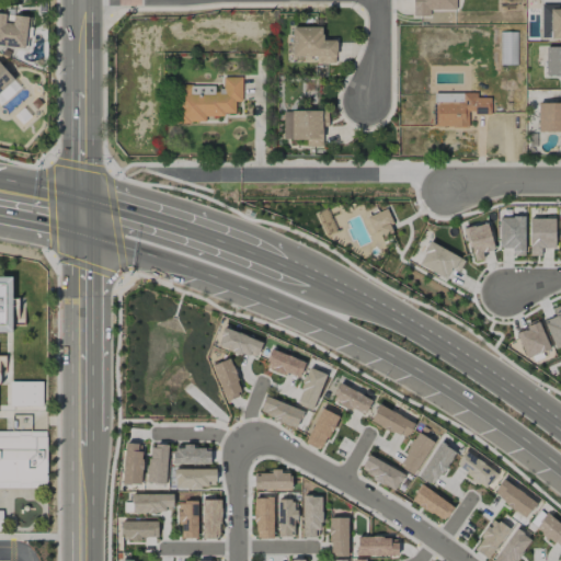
[(413,0),(414,16),(430,15),(430,10),(456,10),(455,0),(413,0)]
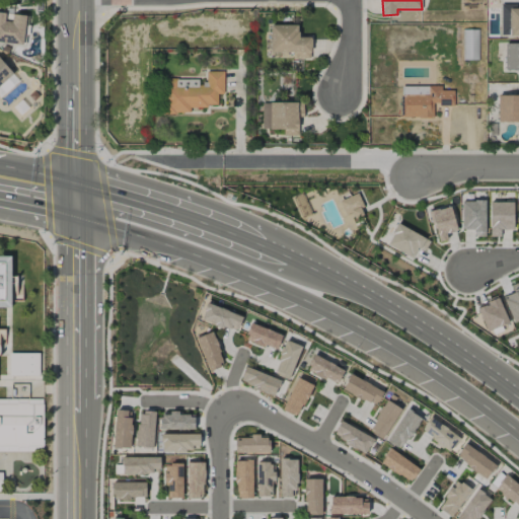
[(518,8),(510,8),(509,35),(518,34),(518,8)]
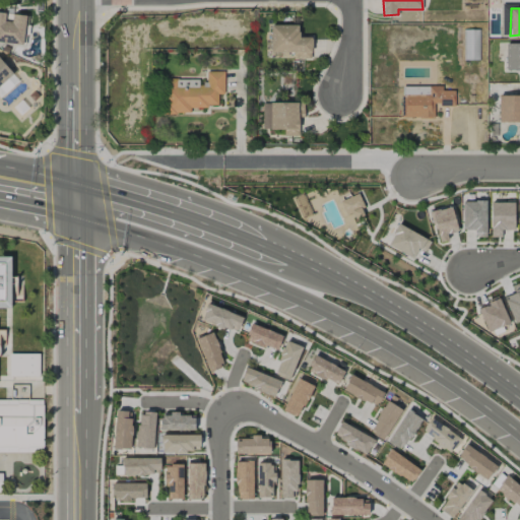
[(0,43),(23,45),(25,14),(0,12),(0,43)]
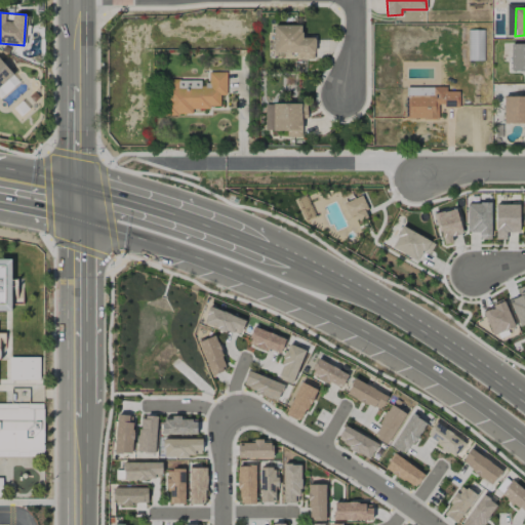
[(297,53),(297,58),(314,59),(315,37),(301,37),(301,26),(274,25),(273,53),(297,53)]
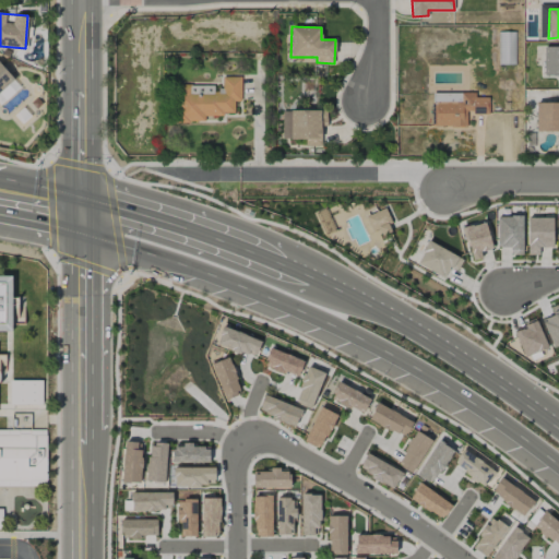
[(558,46),(544,46),(543,75),(558,75),(558,46)]
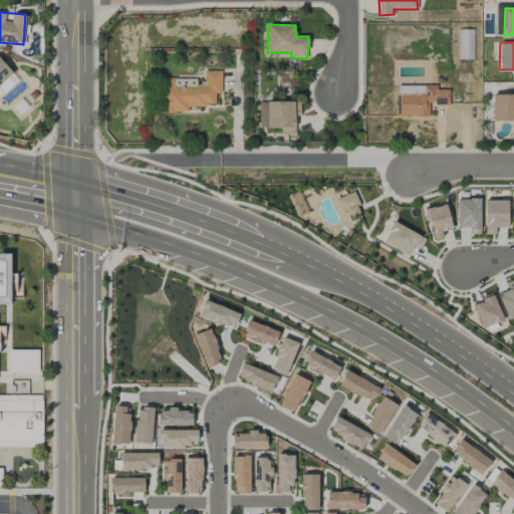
[(0,84),(12,74),(0,61),(0,84)]
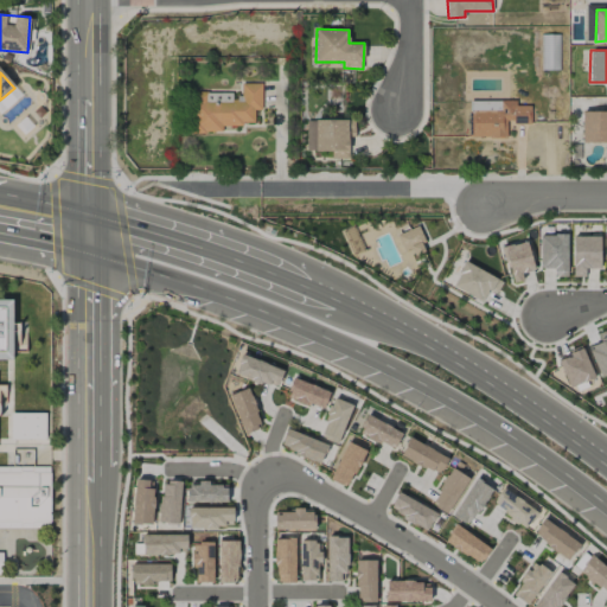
[(192,91),(191,132),(222,133),(222,125),(254,125),(254,110),(261,110),(261,83),(242,83),(242,102),(232,101),(232,93),(192,91)]
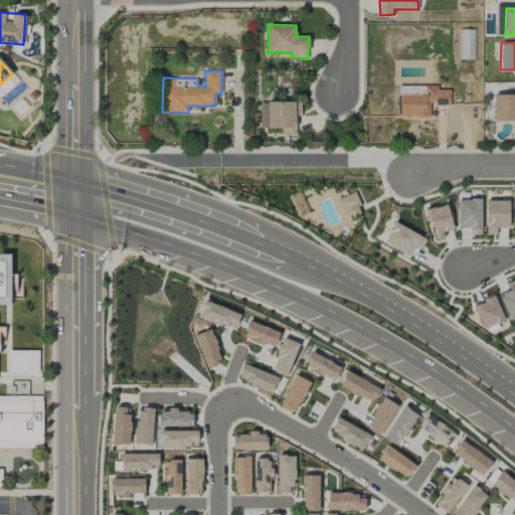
[(399,117),(430,117),(430,105),(450,105),(450,90),(438,90),(438,86),(398,86),(399,117)]
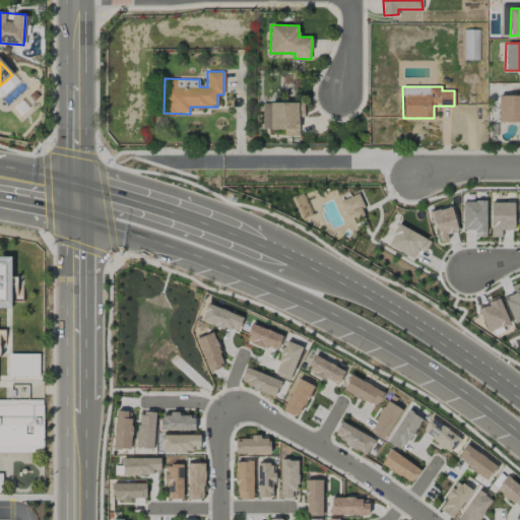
[(519,94),(499,95),(499,123),(519,122),(519,94)]
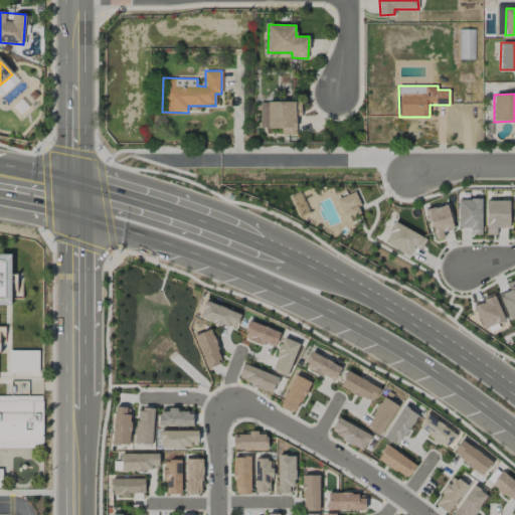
[(296,135),(296,116),(301,116),(301,101),(260,102),(260,129),(281,128),(281,135),(296,135)]
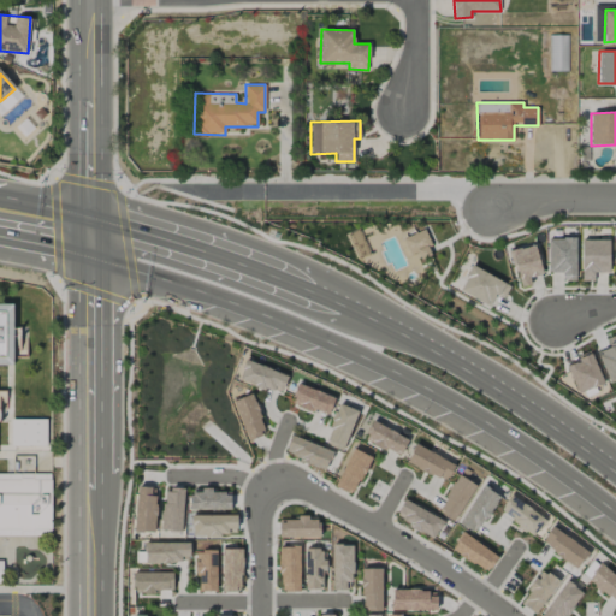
[(403,238),(412,261),(433,254),(425,231),(403,238)]
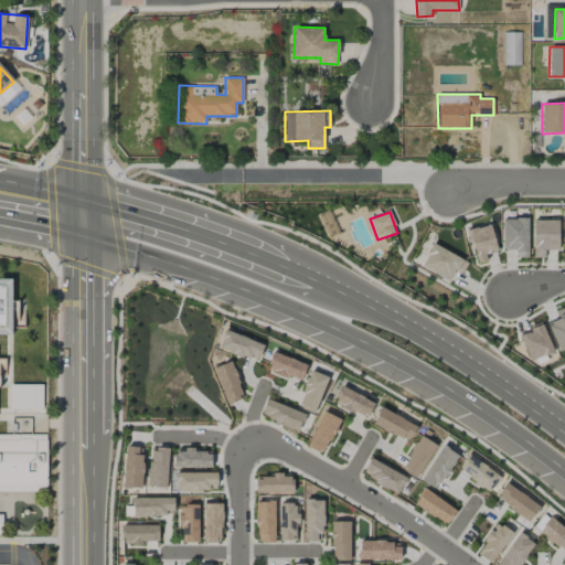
[(529,219),(503,219),(502,249),(515,249),(515,257),(528,258),(529,219)]
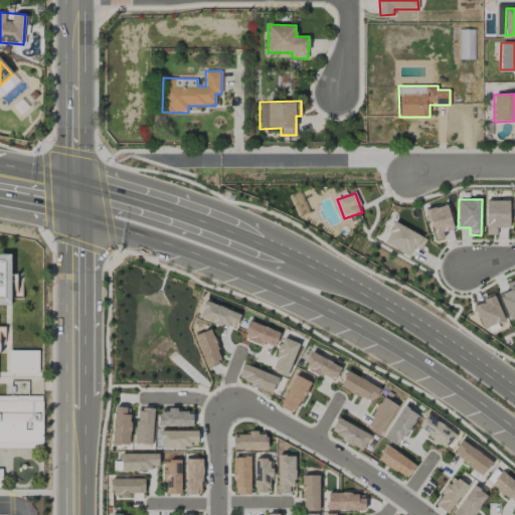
[(509,200),(486,200),(487,235),(497,234),(497,228),(509,227),(509,200)]
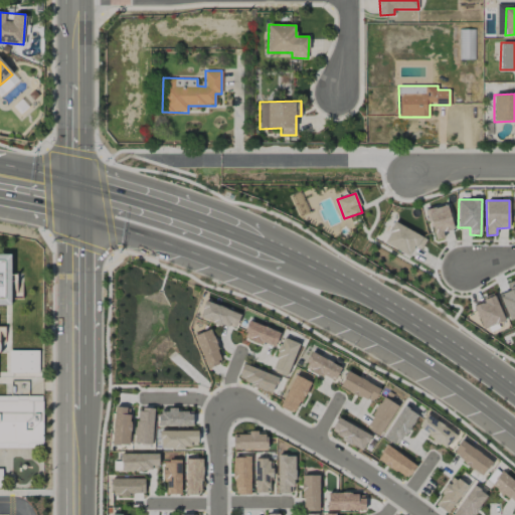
[(425,210),(435,240),(444,237),(443,232),(454,229),(446,204),(425,210)]
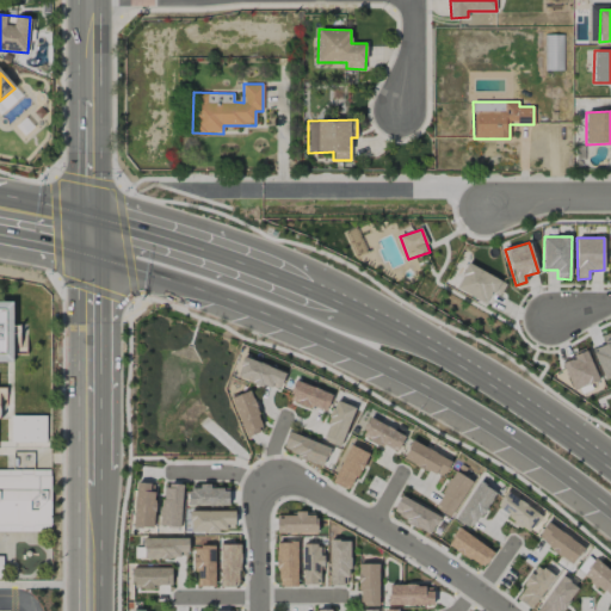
[(506,283),(468,264),(455,289),(485,304),(492,292),(499,296),(506,283)]
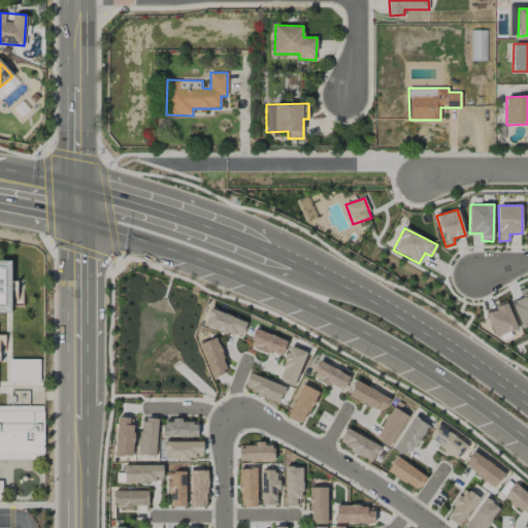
[(0,312),(11,312),(10,260),(0,260),(0,312)]
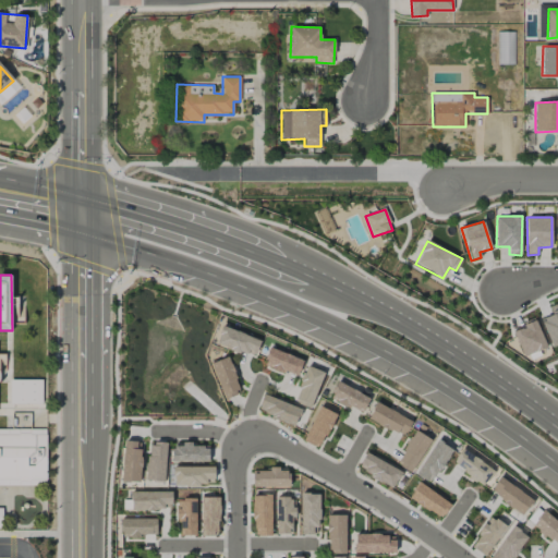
[(546,348),(536,320),(512,329),(522,356),(546,348)]
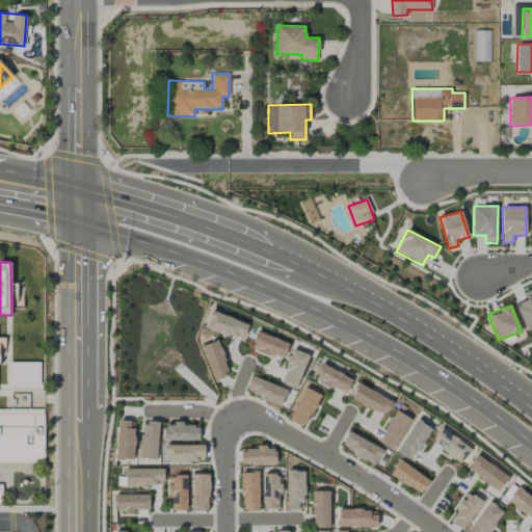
[(206,328),(243,341),(248,323),(211,311),(206,328)]
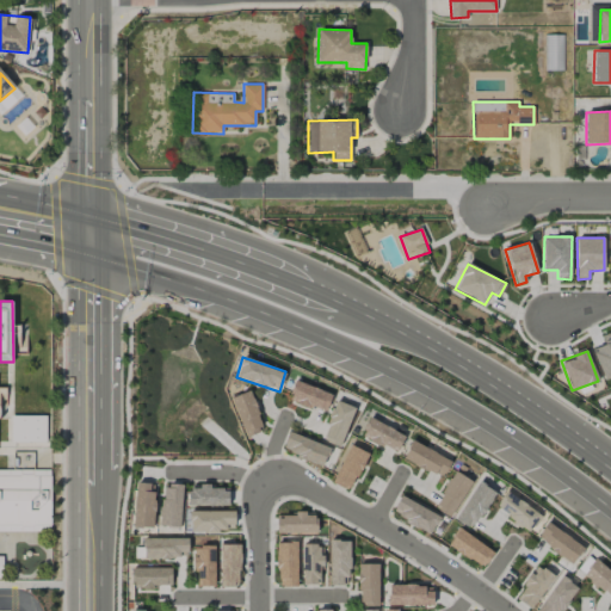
[(288,399),(325,413),(332,394),(295,381),(288,399)]
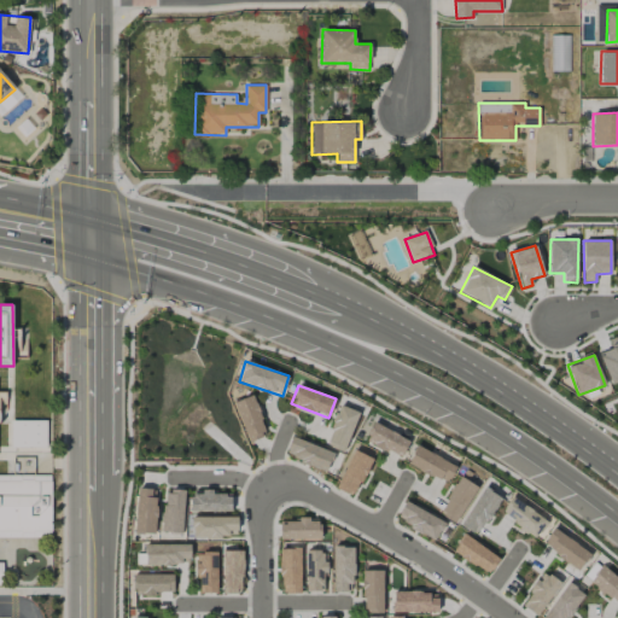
[(249,442),(268,433),(251,395),(233,403),(249,442)]
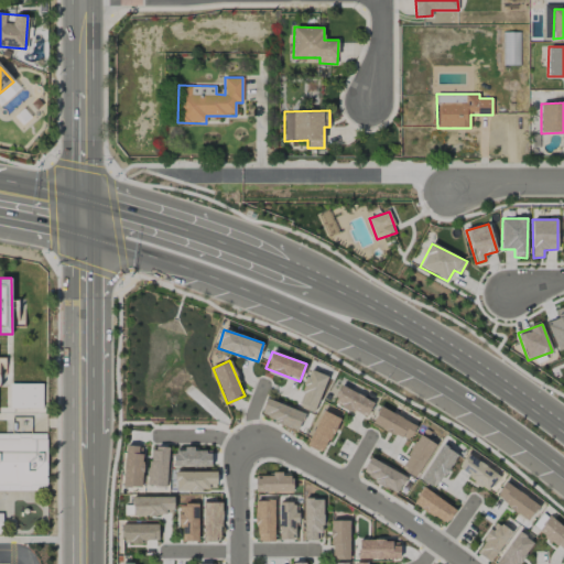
[(313,413),(327,377),(311,369),(295,405),(313,413)]
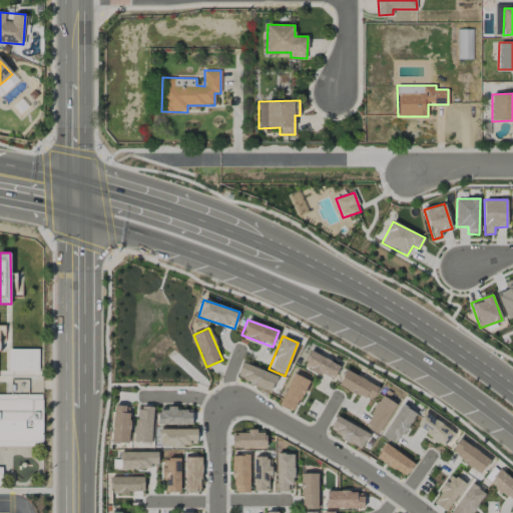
[(38,349),(9,349),(9,372),(39,371),(38,349)]
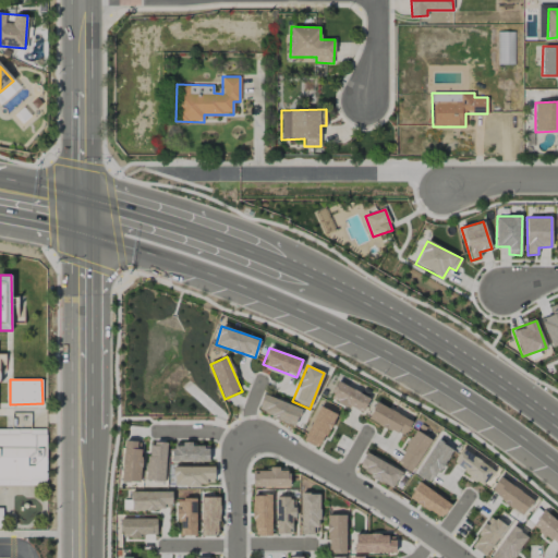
[(329,396),(361,414),(370,399),(338,381),(329,396)]
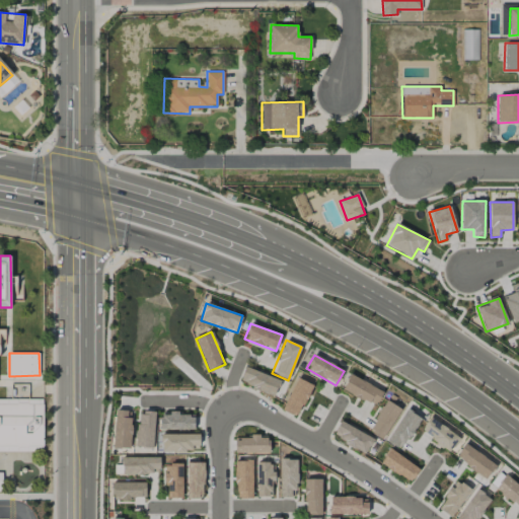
[(274,395),(280,380),(244,367),(238,383),(274,395)]
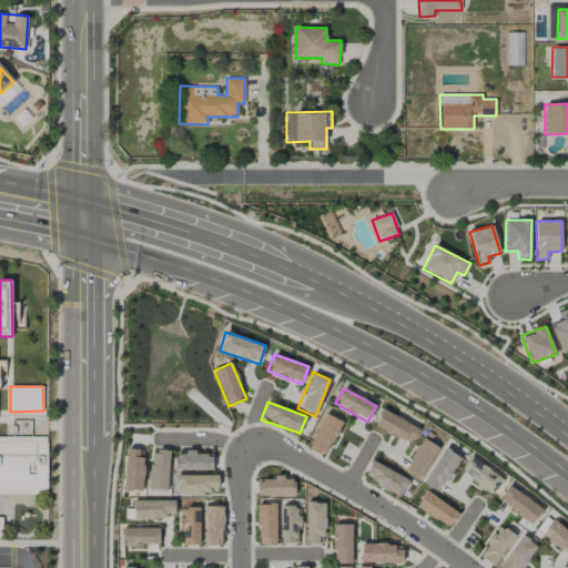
[(419,425),(381,412),(375,429),(413,443),(419,425)]
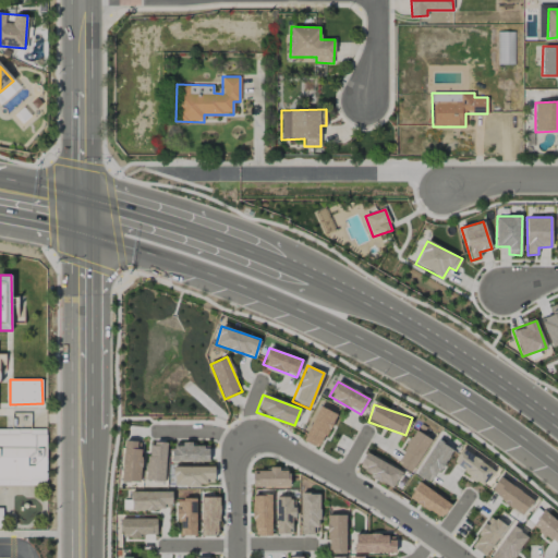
[(303,441),(320,449),(335,413),(318,407),(303,441)]
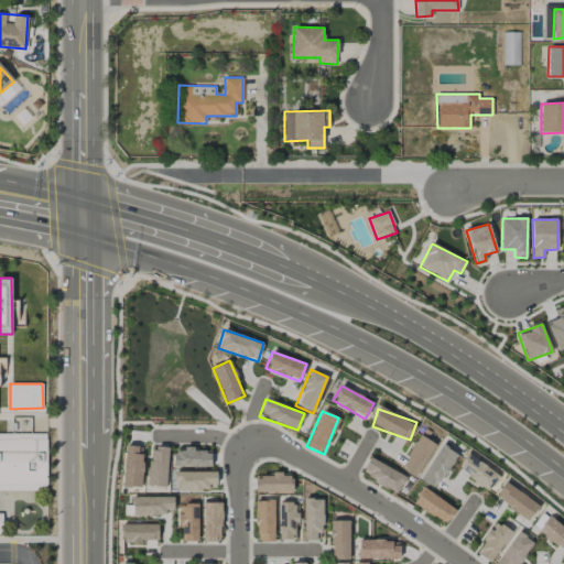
[(0,490),(46,490),(46,433),(0,433),(0,490)]
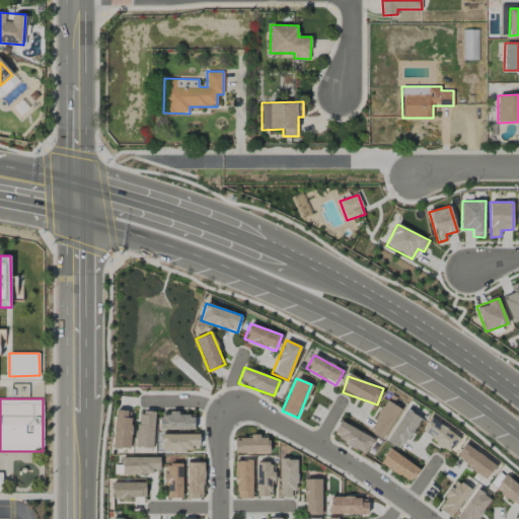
[(400,409),(386,400),(368,430),(382,439),(400,409)]
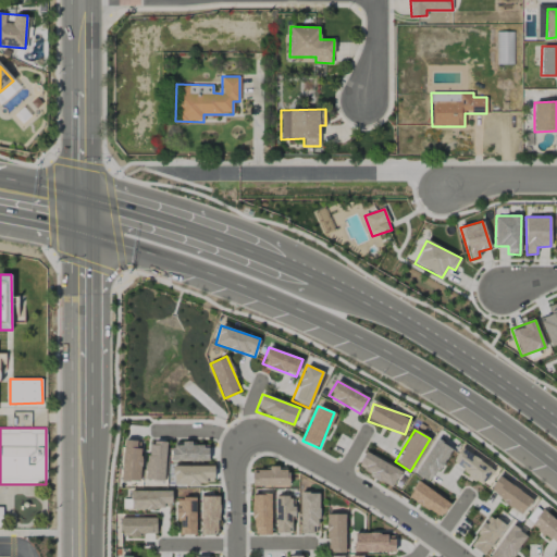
[(415,475),(431,483),(450,446),(434,438),(415,475)]
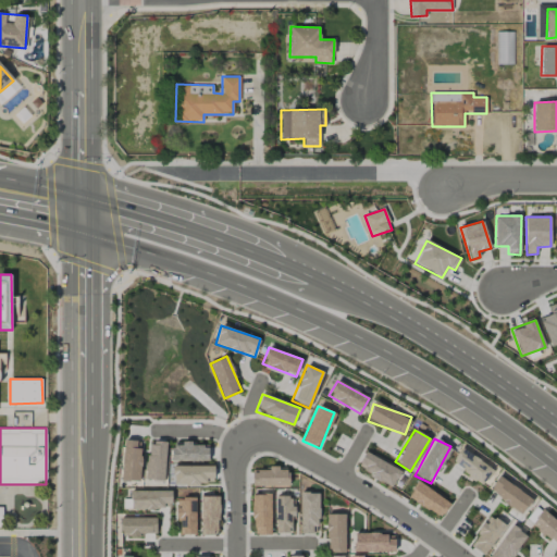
[(139,481),(141,441),(123,441),(122,481),(139,481)]
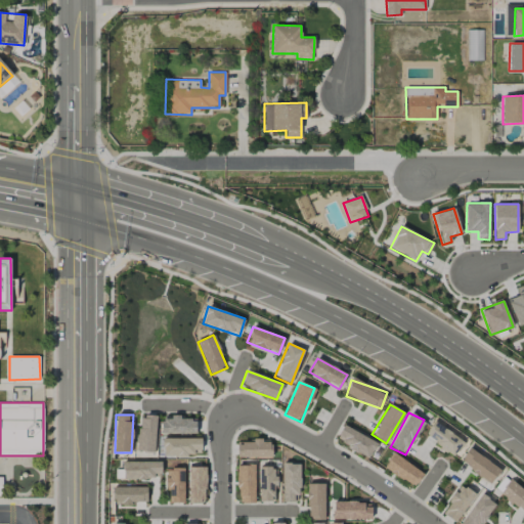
[(155,452),(156,417),(139,416),(137,451),(155,452)]
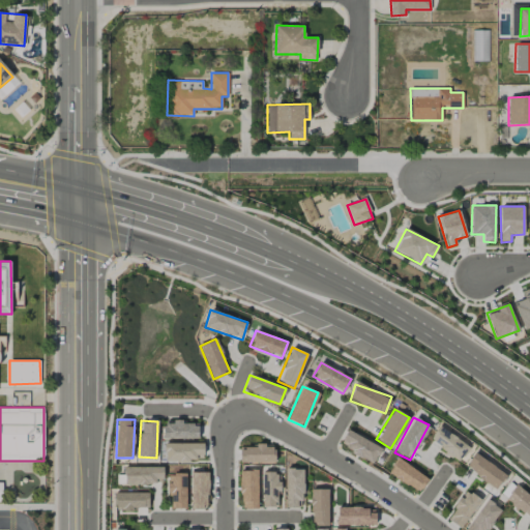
[(198,423),(183,423),(183,420),(164,420),(164,439),(198,438),(198,423)]
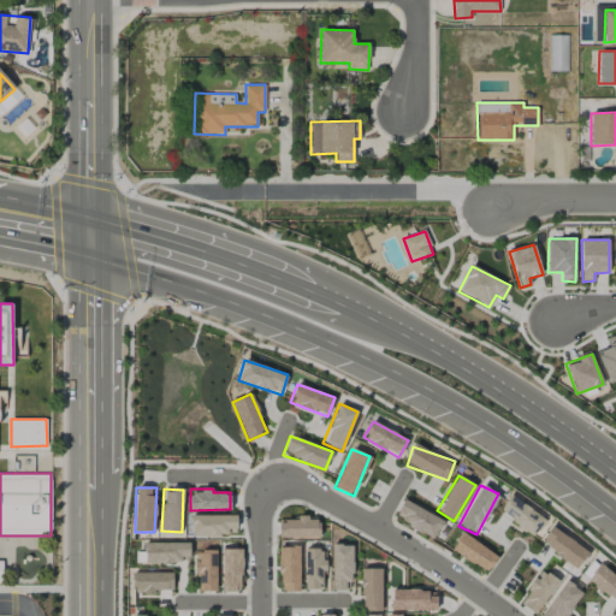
[(537,534),(546,517),(509,497),(499,515),(537,534)]
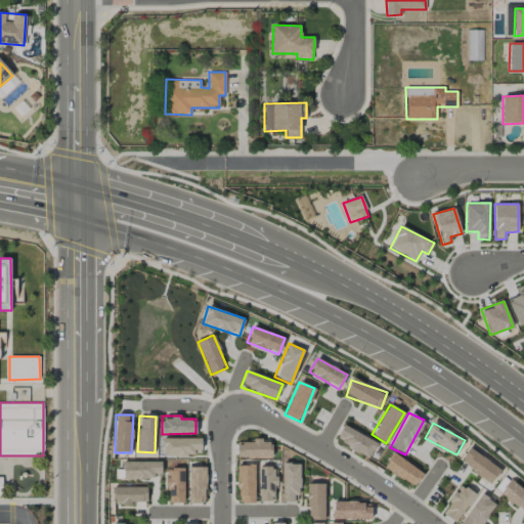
[(377,443),(344,425),(336,440),(368,459),(377,443)]
